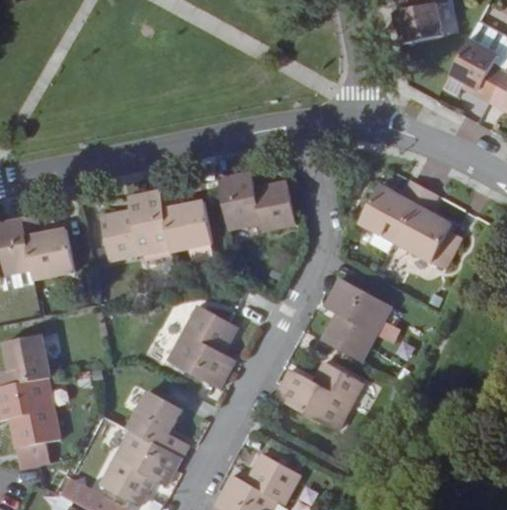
[(393,10),(395,27),(399,43),(437,35),(431,3),(441,1),(441,0),(404,0),(406,8),(393,10)]
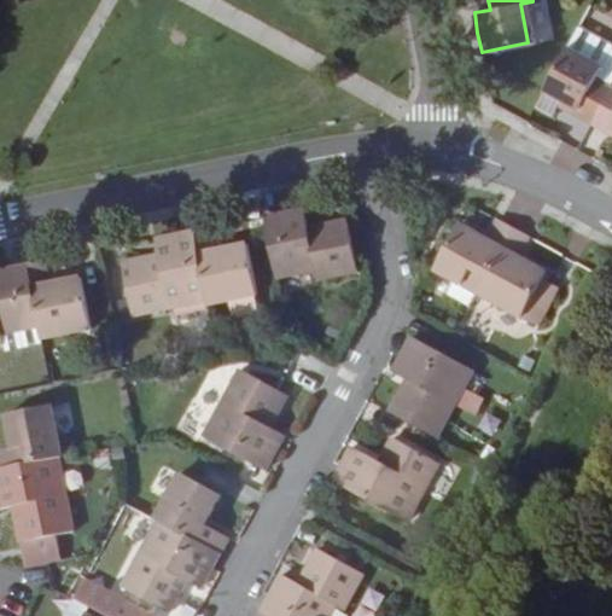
[(572,24),(560,46),(596,65),(607,47),(608,45),(572,24)]
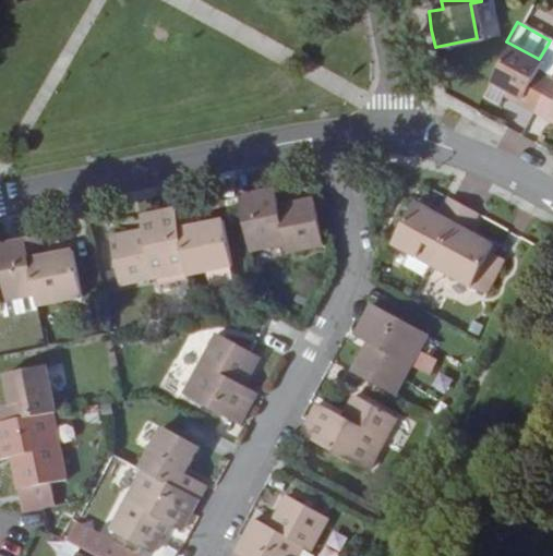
[(506,41),(484,80),(502,89),(515,96),(513,100),(528,109),(547,75),(552,62),(552,45),(549,43),(539,59),(506,41)]
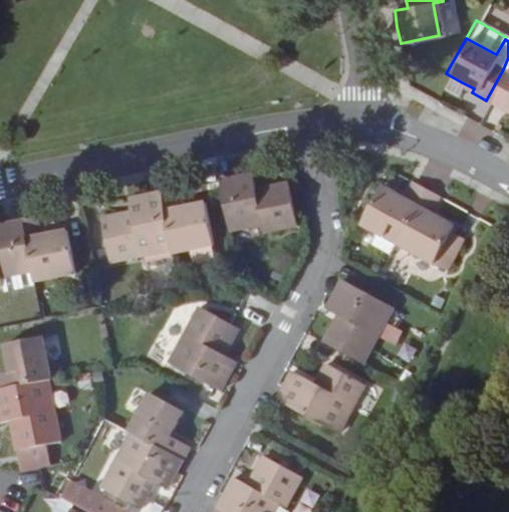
[(508,72),(503,69),(486,100),(500,108),(503,103),(508,106),(508,72)]
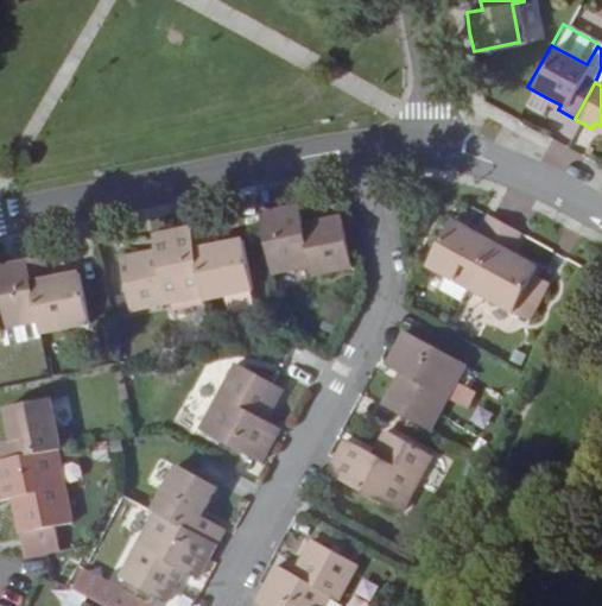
[(561,105),(546,98),(544,101),(558,109),(561,105)]
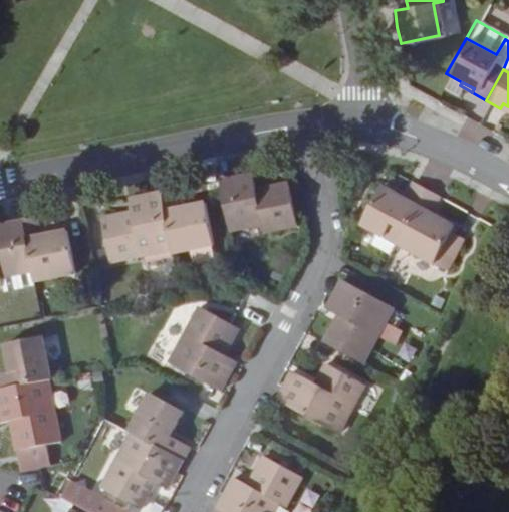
[(508,106),(503,103),(500,108),(508,112),(508,106)]
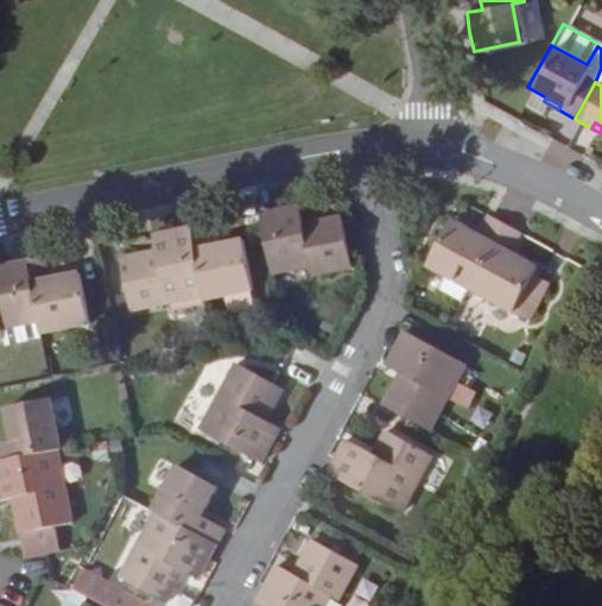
[(301,225),(297,203),(257,212),(268,273),(309,265),(311,275),(349,267),(340,216),(301,225)]
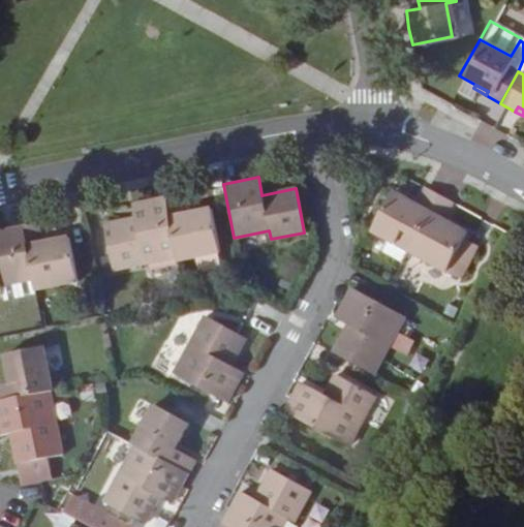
[(405,249),(436,193),(422,186),(412,203),(390,190),(368,228),(405,249)]
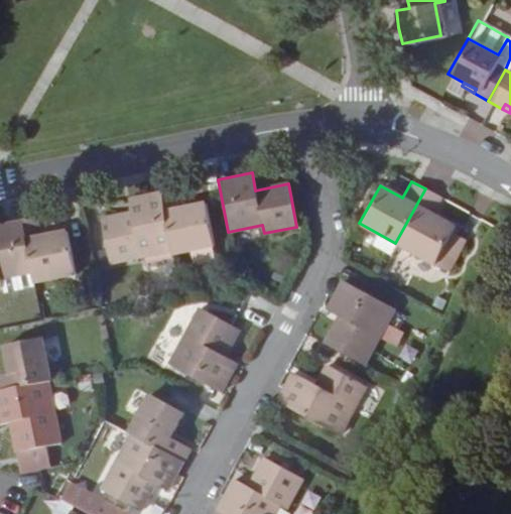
[(179,208),(176,187),(159,191),(171,250),(171,254),(214,245),(206,203),(179,208)]
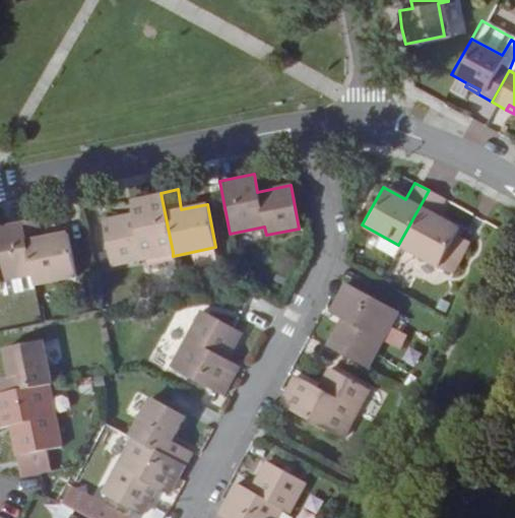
[(434,215),(443,198),(429,190),(398,245),(436,266),(441,257),(454,264),(466,242),(453,234),(457,228),(434,215)]
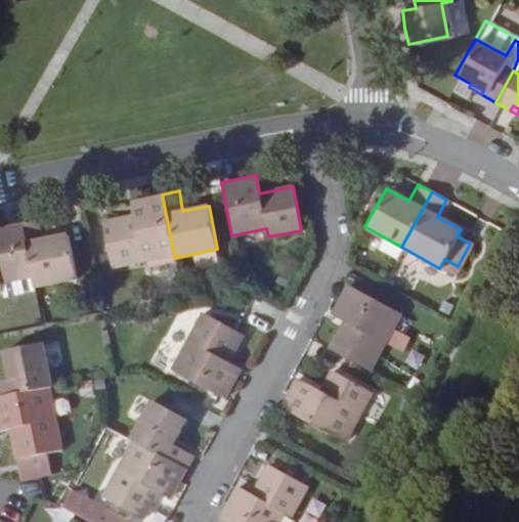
[(174,254),(162,194),(129,201),(132,216),(102,221),(111,266),(174,254)]
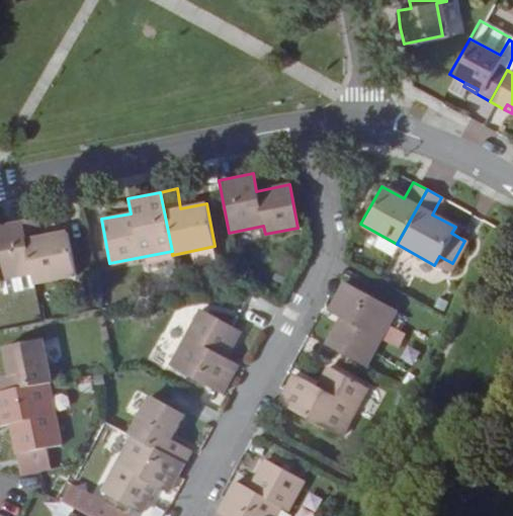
[(40,237),(36,217),(20,221),(30,271),(33,282),(76,274),(67,232),(40,237)]
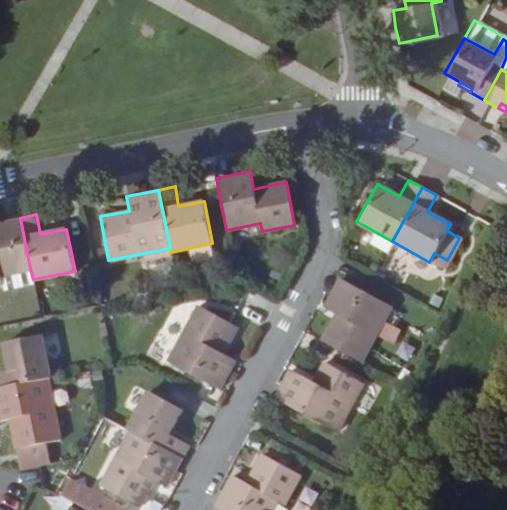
[(30,268),(20,218),(0,221),(0,283),(0,275),(30,268)]
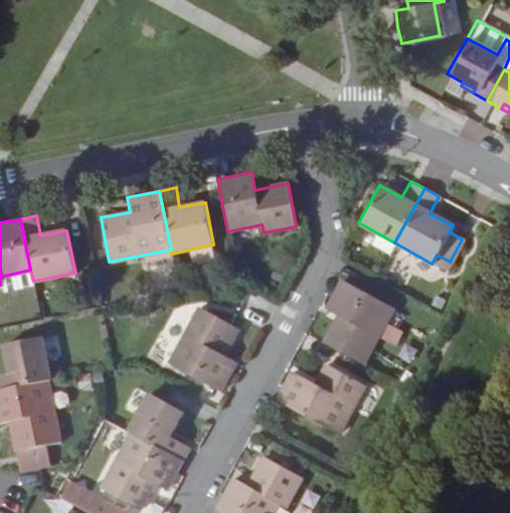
[(446,271),(450,262),(437,254),(432,264),(446,271)]
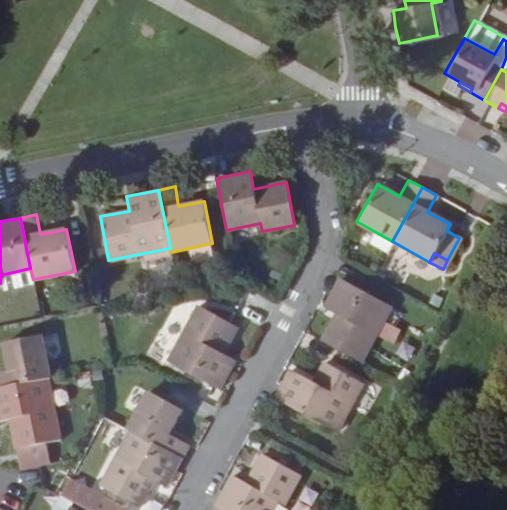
[(334,313),(320,340),(359,362),(390,305),(339,277),(323,307),(334,313)]
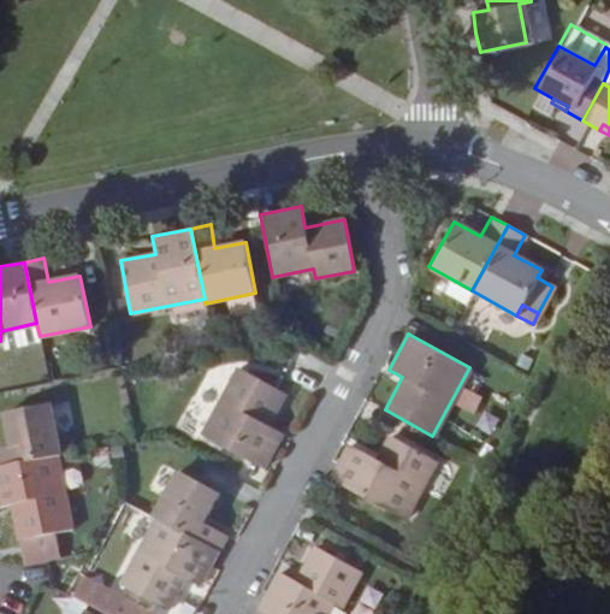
[(284,394),(236,367),(200,434),(261,467),(280,434),(266,425),(284,394)]
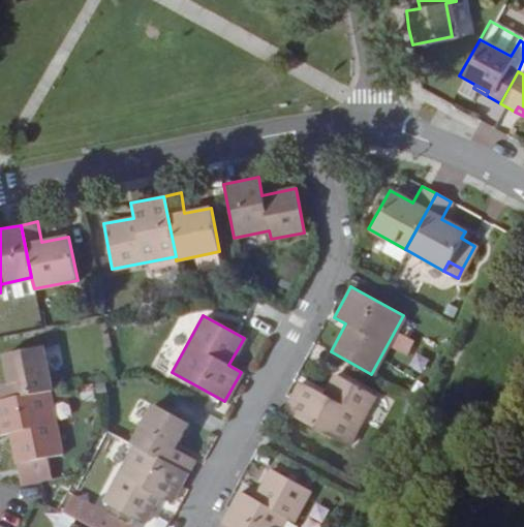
[(0,401),(49,392),(53,391),(44,347),(4,355),(9,382),(0,384),(0,401)]
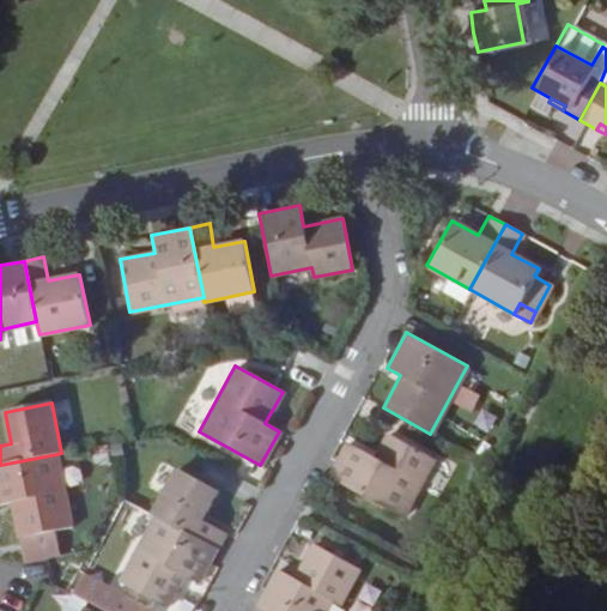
[(374,457),(346,441),(328,476),(401,515),(433,458),(387,433),(374,457)]
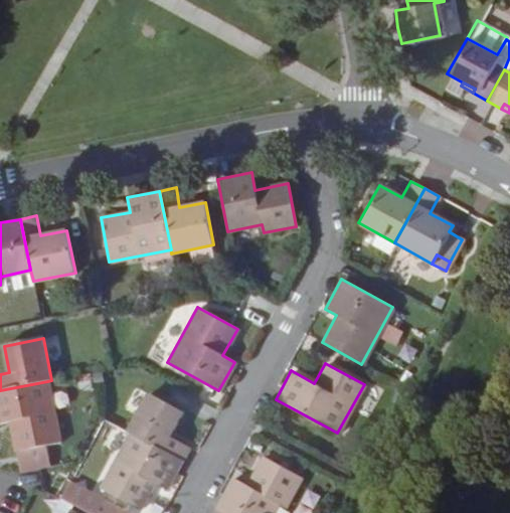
[(47,381),(0,390),(0,425),(10,423),(16,454),(60,444),(47,381)]
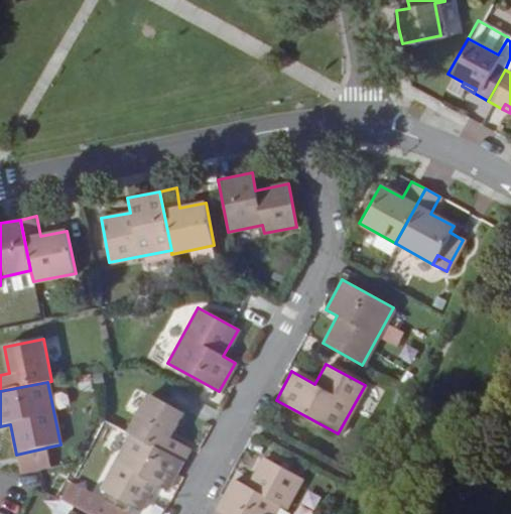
[(147,392),(127,431),(129,432),(181,461),(188,446),(168,436),(181,411),(147,392)]
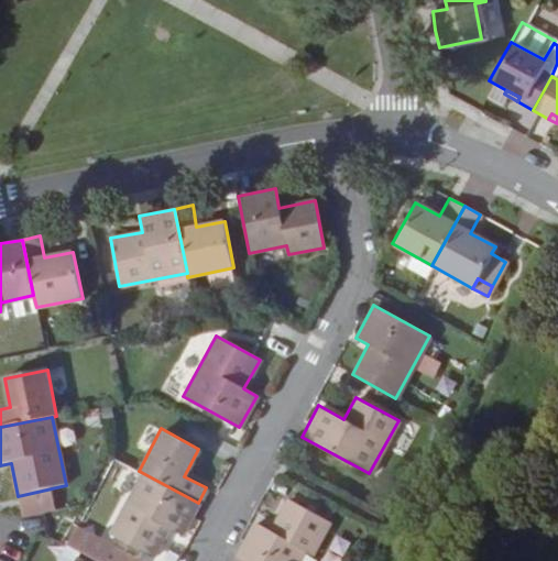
[(181,535),(198,503),(141,472),(108,534),(151,557),(167,527),(181,535)]
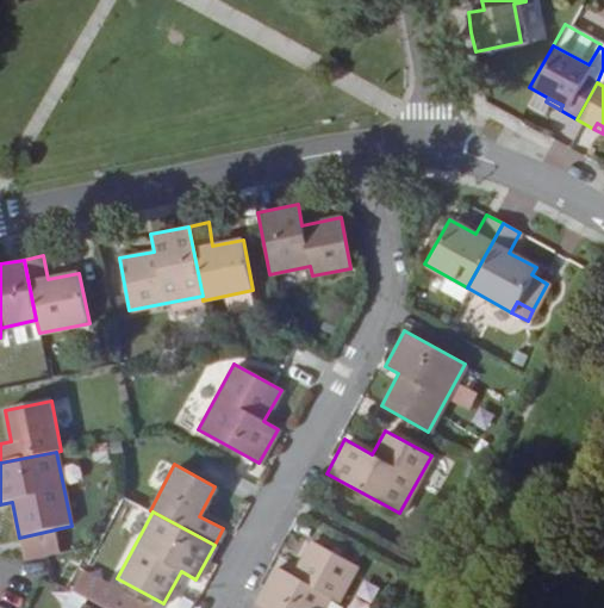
[(274,565),(256,601),(269,607),(321,607),(328,594),(337,600),(356,564),(310,540),(292,575),(274,565)]
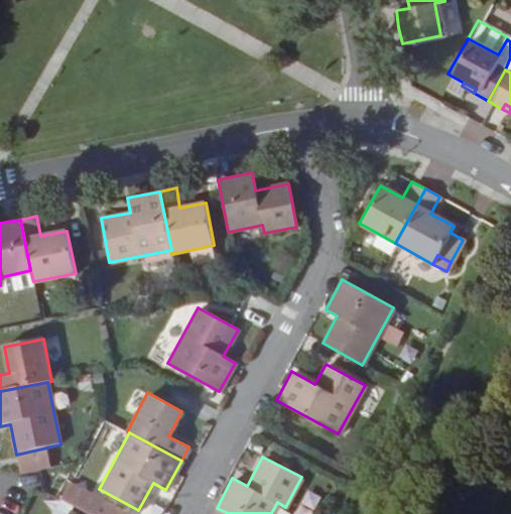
[(85,513),(123,513),(126,508),(62,481),(53,501),(85,513)]
